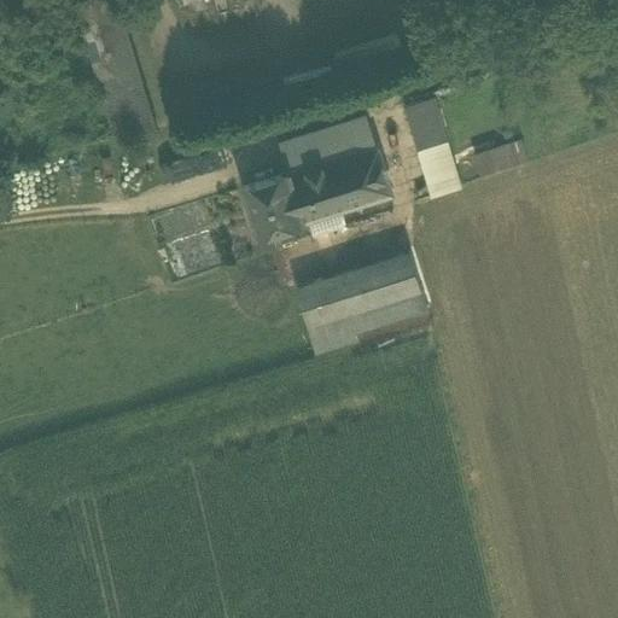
[(94,66),(117,145),(158,133),(118,0),(75,0),(74,0),(94,66)]
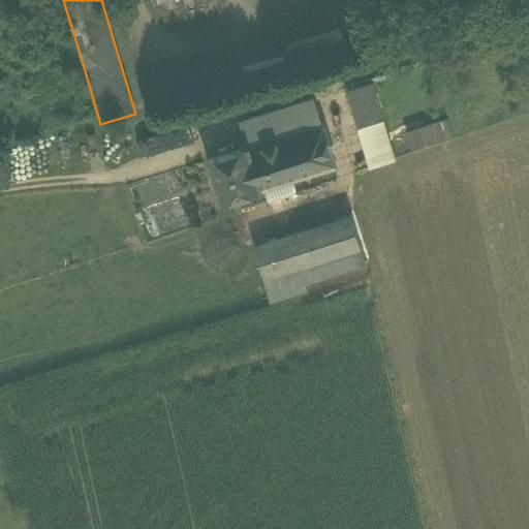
[(346,90),(358,127),(382,120),(371,83),(346,90)]
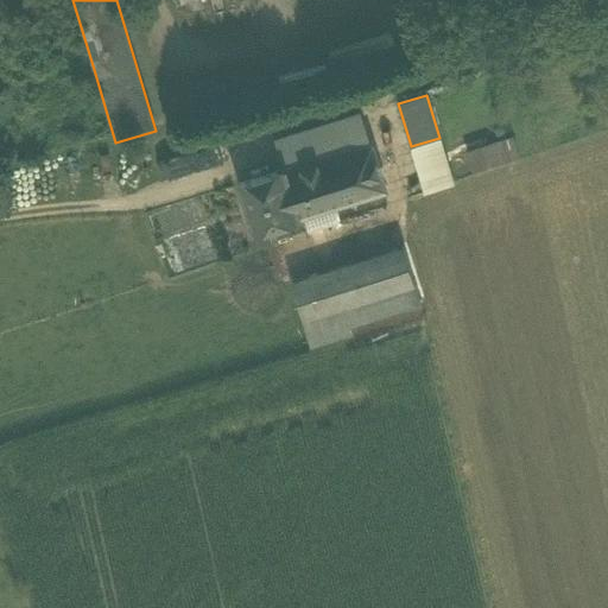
[(284,170),(285,172),(371,146),(360,113),(274,140),(284,170)]
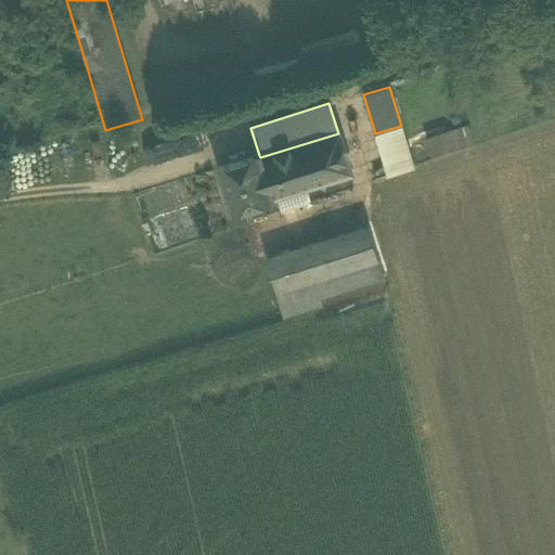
[(408,146),(401,126),(375,133),(387,176),(414,167),(408,146)]
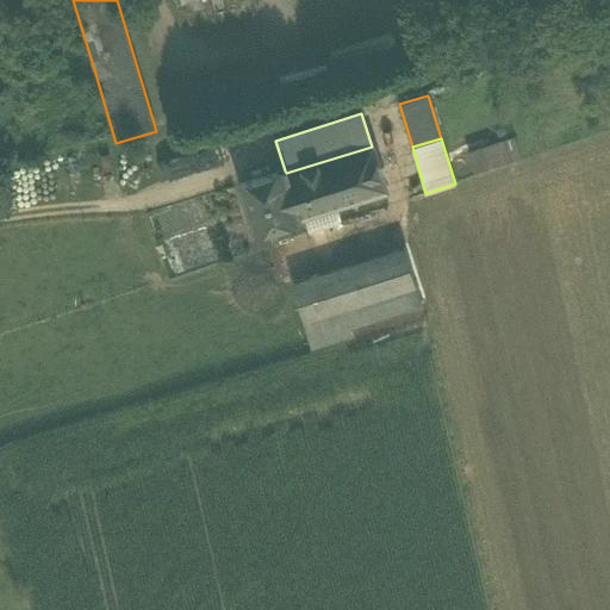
[(470,153),(475,172),(521,156),(515,138),(470,153)]
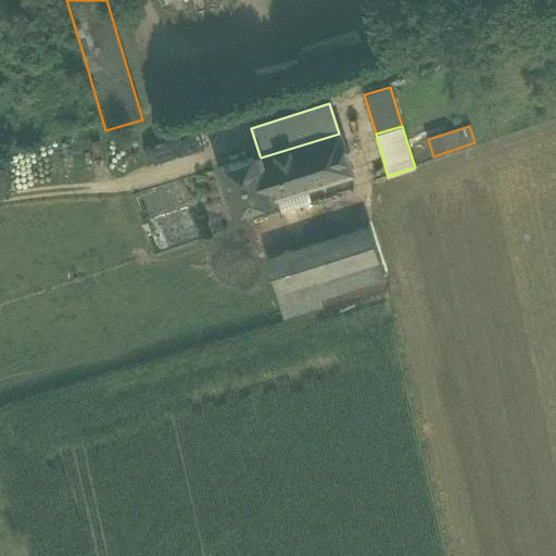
[(144,147),(150,163),(190,149),(185,134),(144,147)]
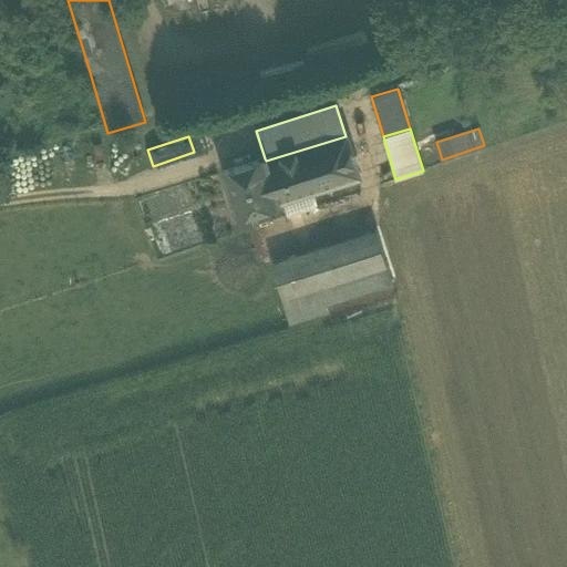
[(346,136),(266,161),(278,200),(286,198),(291,214),(319,206),(315,189),(358,176),(346,136)]
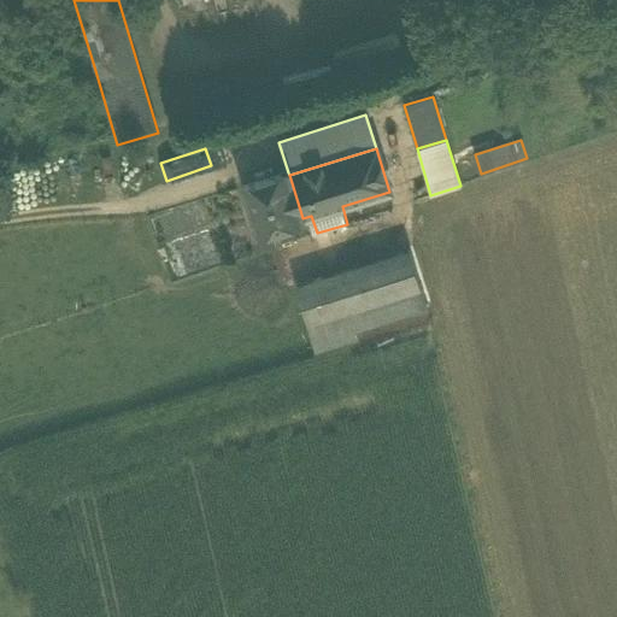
[(256,233),(303,218),(289,175),(288,172),(242,187),(253,219),(252,219),(256,233)]
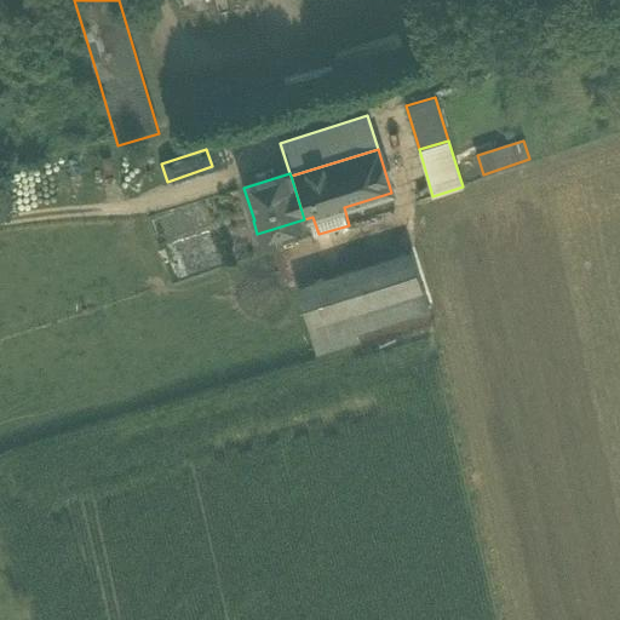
[(412,252),(339,274),(356,329),(429,306),(412,252)]
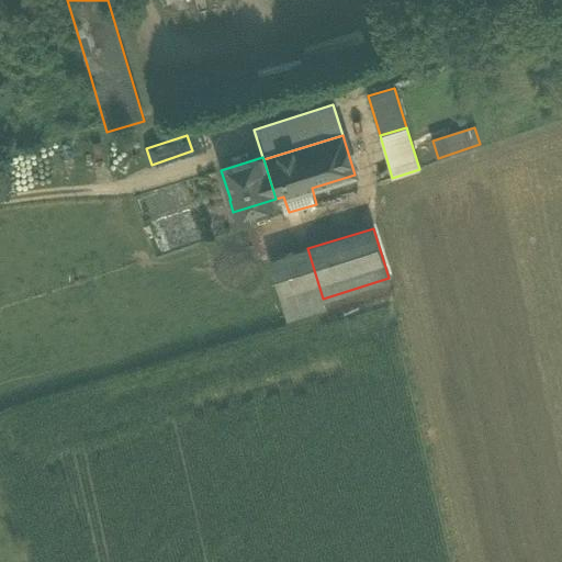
[(325,305),(323,299),(307,248),(269,260),(288,317),(325,305)]
